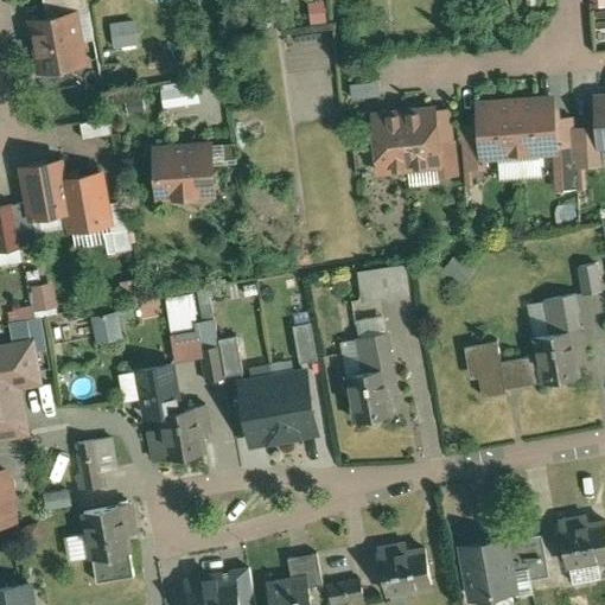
[(86,0),(43,0),(46,19),(75,14),(75,16),(89,13),(86,0)]
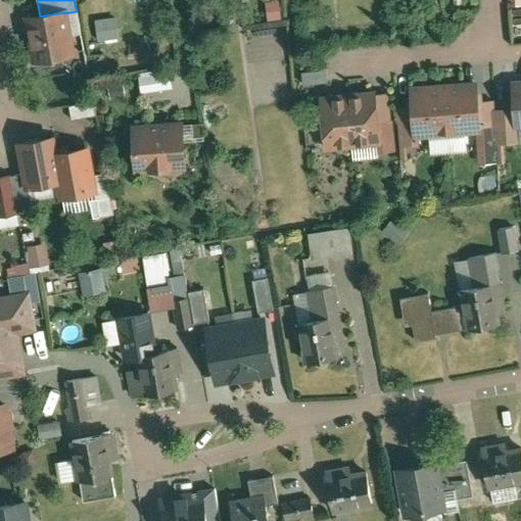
[(40,16),(28,19),(35,62),(72,55),(64,13),(64,12),(40,16)]
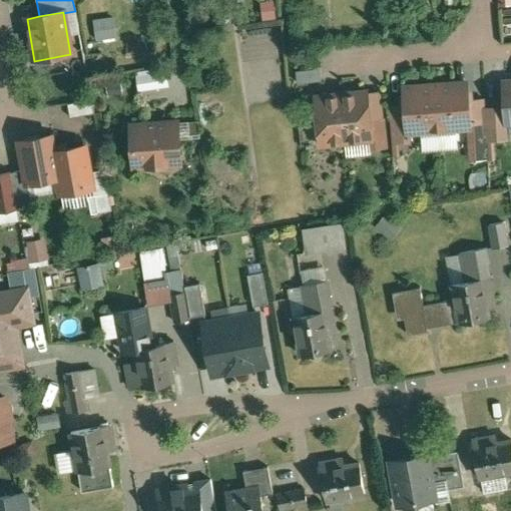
[(161,89),(160,70),(129,72),(130,91),(161,89)]
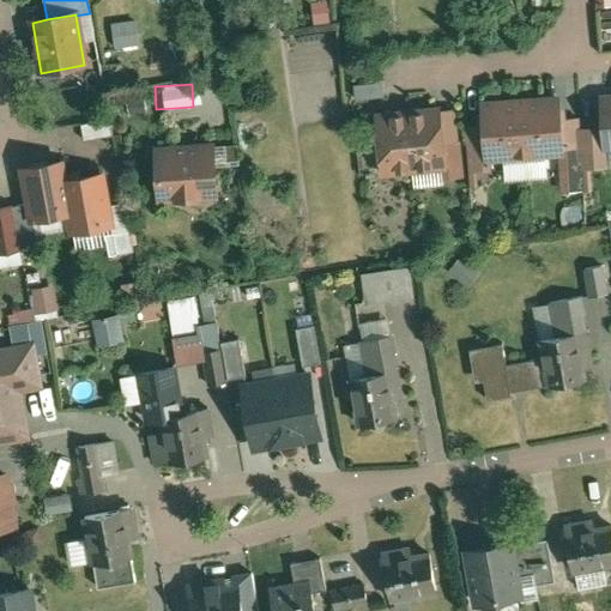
[(346,98),(379,96),(377,84),(346,86),(346,98)]
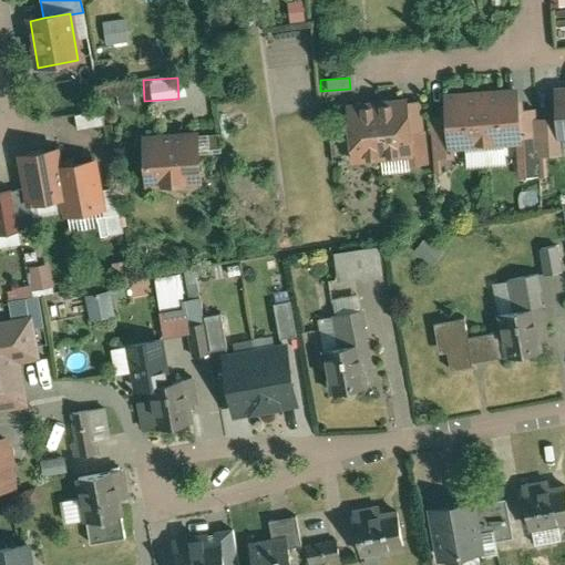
[(515,93),(480,95),(484,150),(499,149),(504,141),(517,140),(519,140),(516,113),(515,93)]
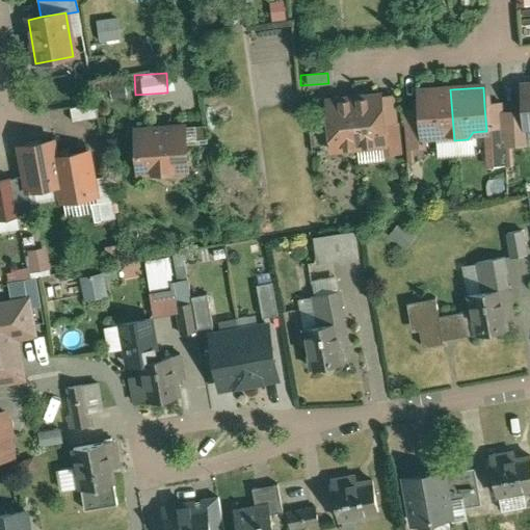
[(450,89),(418,93),(419,111),(421,136),(422,136),(433,135),(440,141),(454,140),(450,89)]
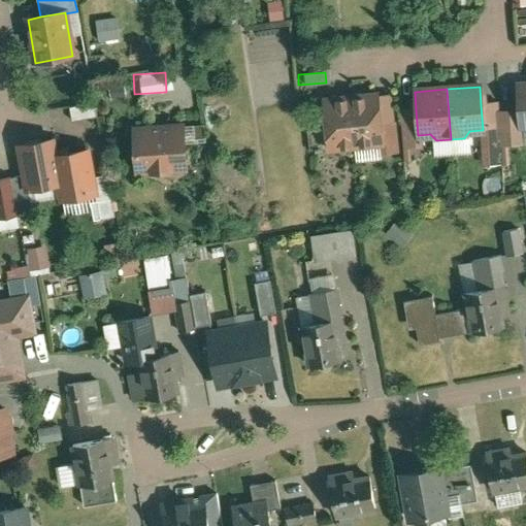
[(376,96),(350,98),(355,146),(381,144),(382,144),(380,125),(377,98),(376,96)]
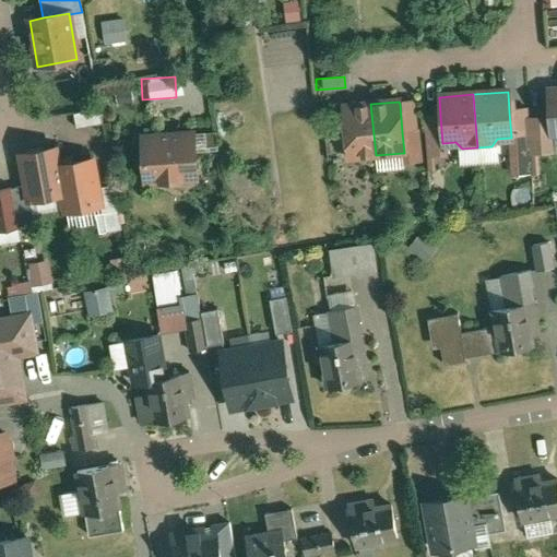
[(412,103),(400,104),(402,132),(415,131),(412,103)]
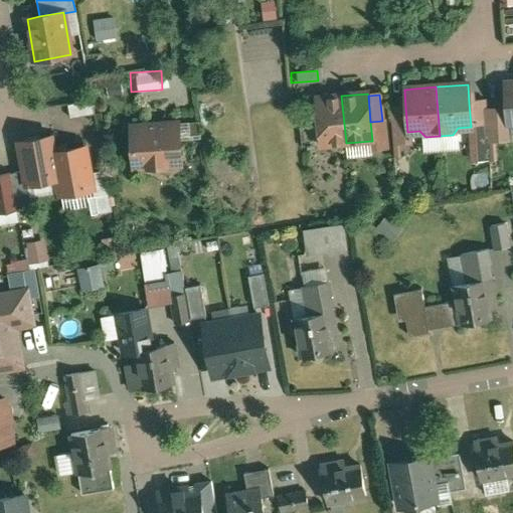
[(341,96),(316,99),(321,146),(346,143),(341,96)]
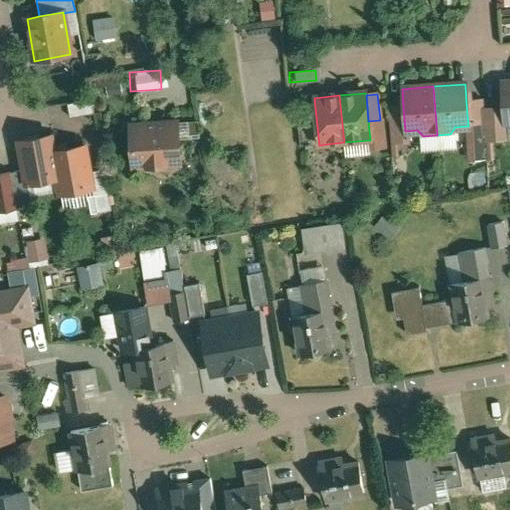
[(482,100),(466,102),(468,126),(467,126),(468,138),(484,136),(483,109),(482,100)]
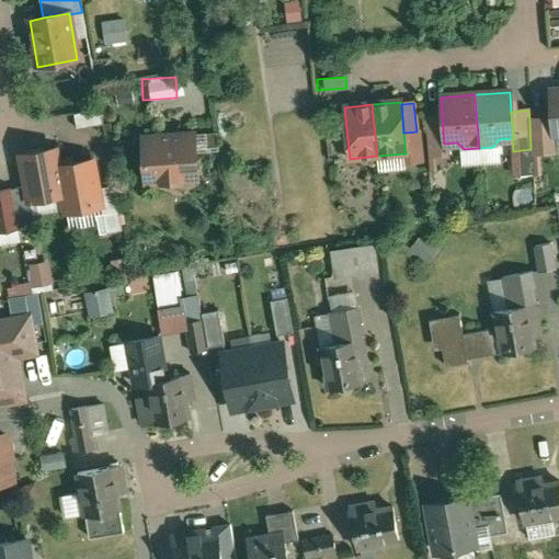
[(100,111),(73,115),(77,130),(102,125),(100,111)]
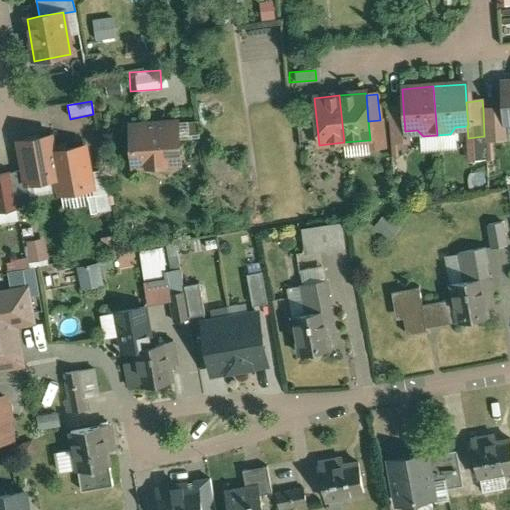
[(403,107),(387,108),(390,144),(407,142),(406,131),(405,131),(403,107)]
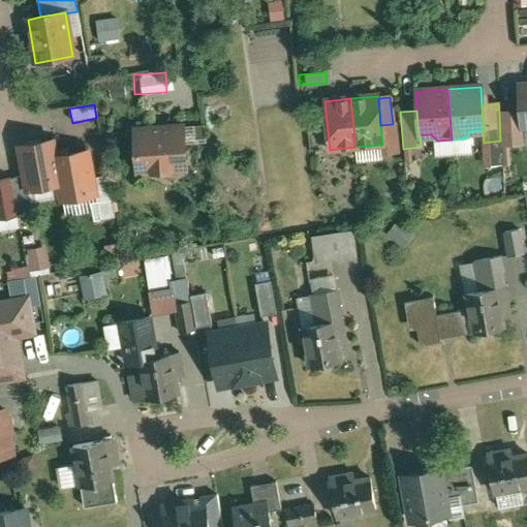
[(520,112),(499,113),(500,141),(500,146),(523,145),(522,128),(521,128),(520,112)]
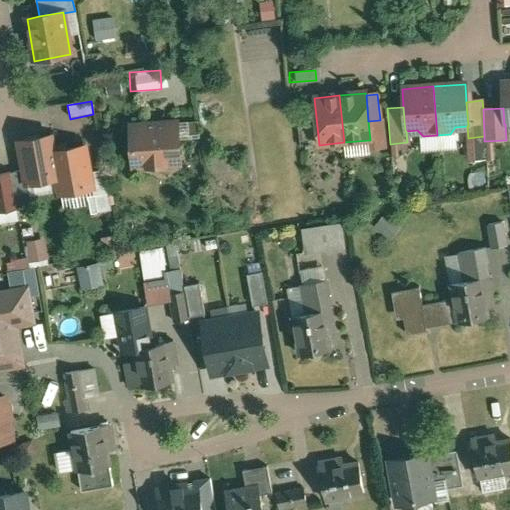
[(380,120),(368,121),(370,140),(369,140),(370,149),(385,148),(382,120),(380,120)]
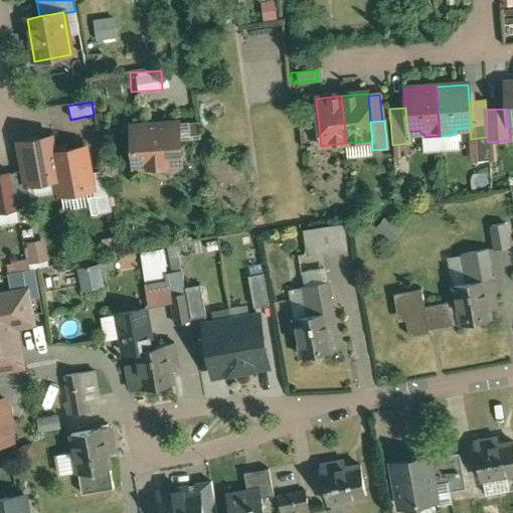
[(178,124),(131,127),(134,168),(181,165),(178,124)]
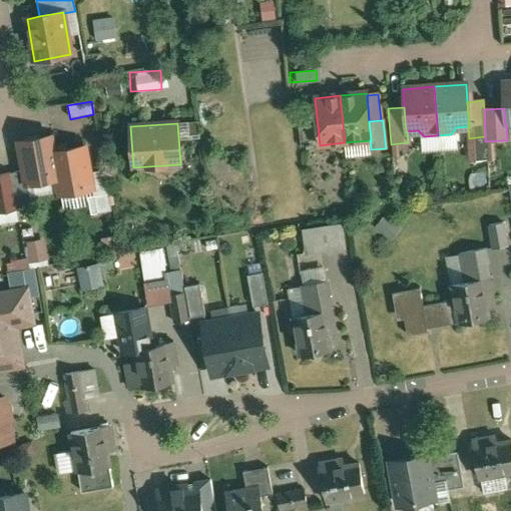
[(19,135),(43,133),(42,125),(19,127),(19,135)]
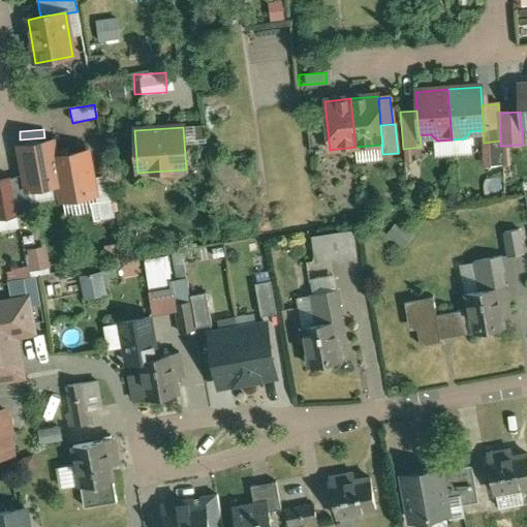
[(53,141),(19,147),(24,177),(27,190),(28,190),(59,184),(60,184),(55,157),(56,157),(53,141)]
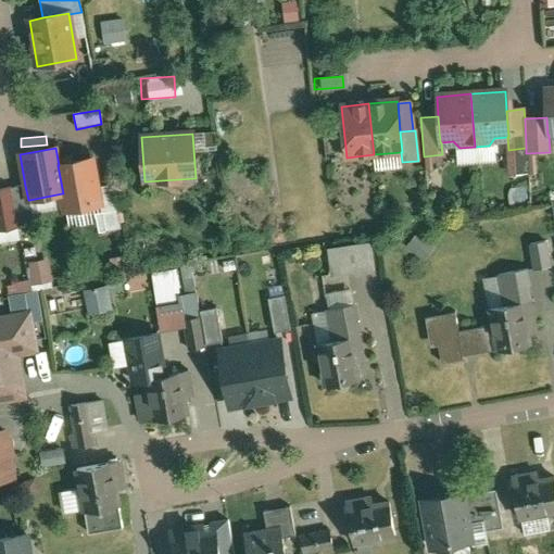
[(59,165),(58,165),(63,193),(62,193),(65,211),(101,204),(92,159),(59,165)]
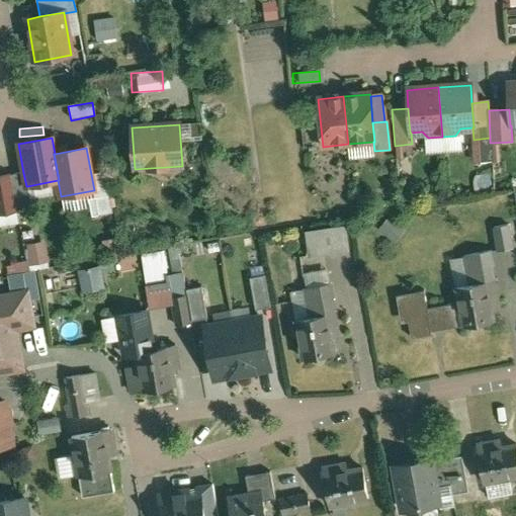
[(23,173),(10,175),(16,211),(31,208),(27,186),(26,186),(23,173)]
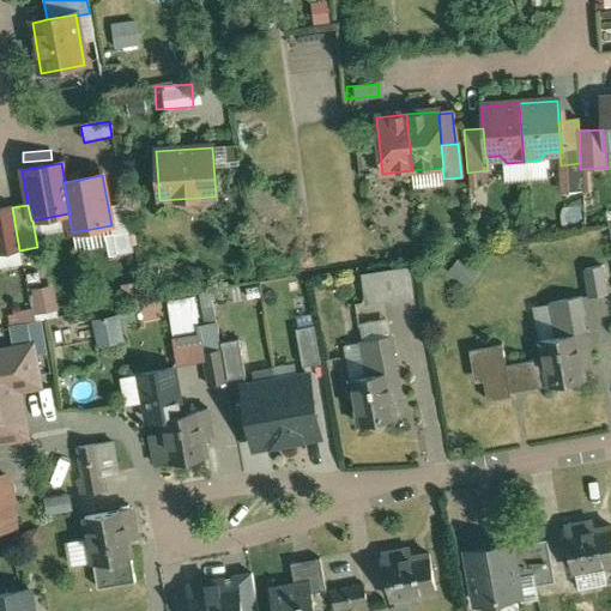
[(12,207),(0,210),(0,254),(19,250),(12,207)]
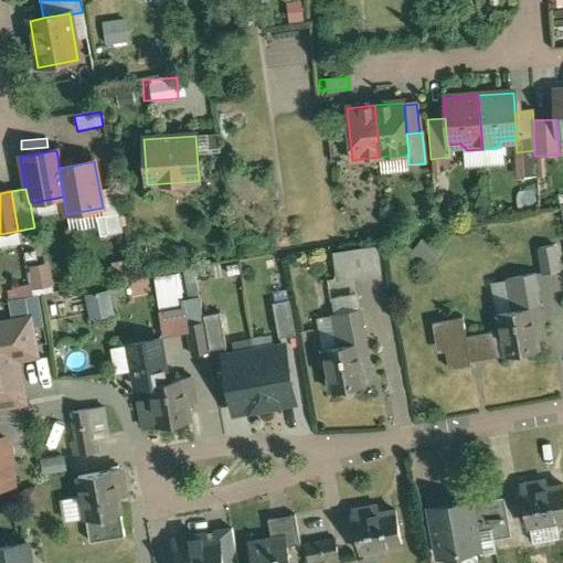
[(119,213),(104,216),(107,236),(123,233),(119,213)]
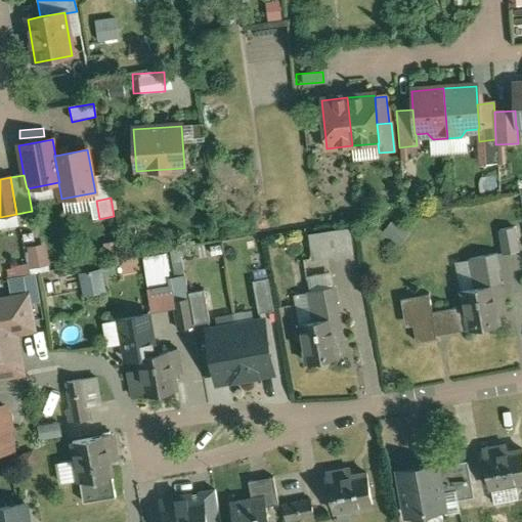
[(387,220),(378,233),(395,245),(404,231),(387,220)]
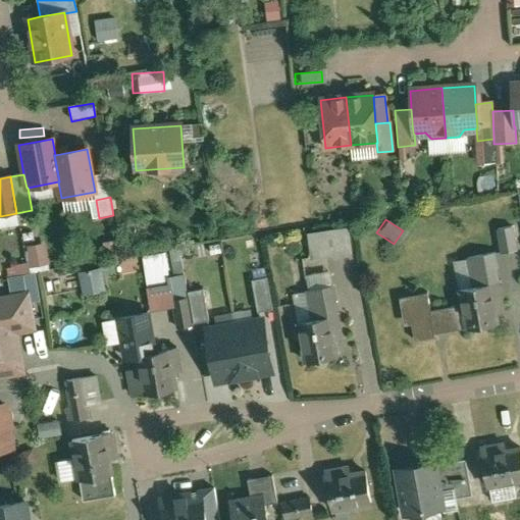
[(510,228),(497,230),(501,254),(514,251),(510,228)]
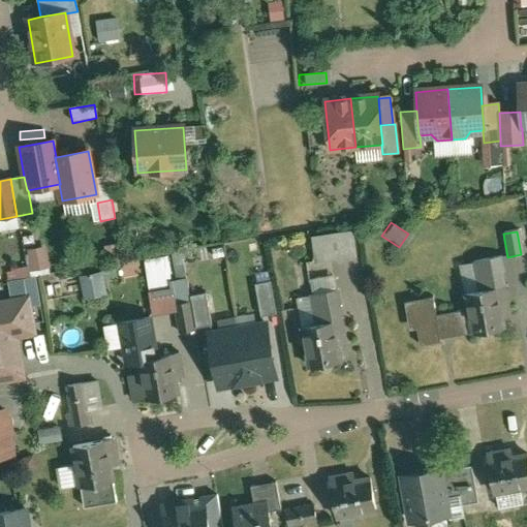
[(352,233),(312,238),(316,262),(355,256),(352,233)]
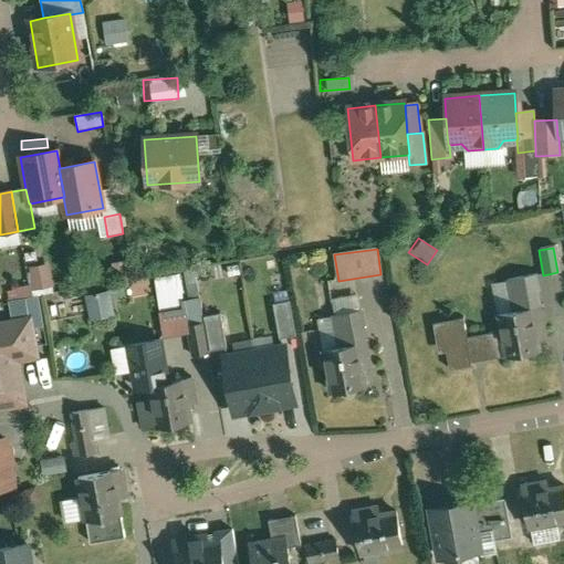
[(21,268),(24,286),(1,290),(2,298),(49,291),(44,264),(21,268)]
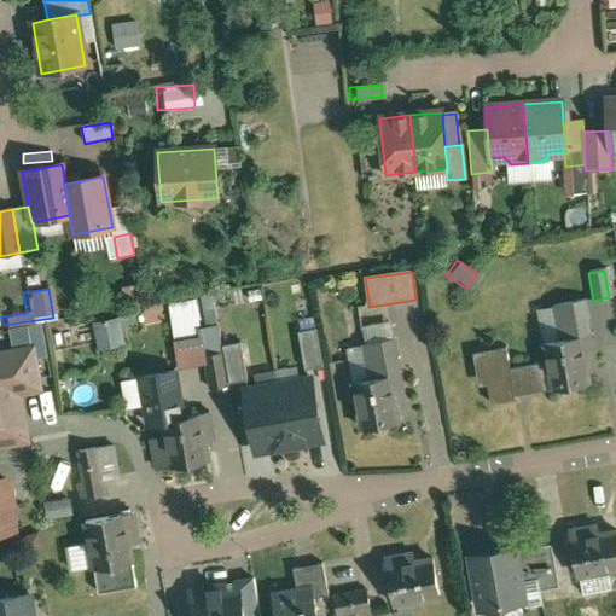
[(190,301),(163,303),(167,338),(193,336),(190,301)]
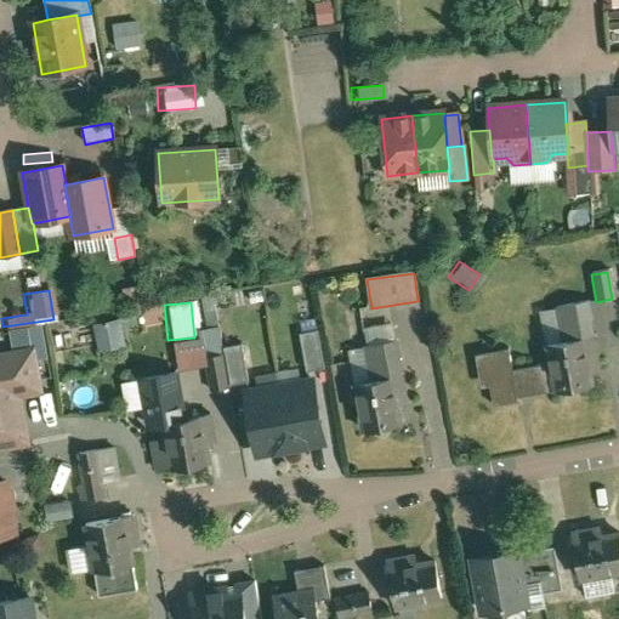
[(586,302),(557,307),(563,342),(546,346),(550,363),(555,391),(555,392),(591,386),(589,367),(596,365),(588,319),(590,318),(586,302)]
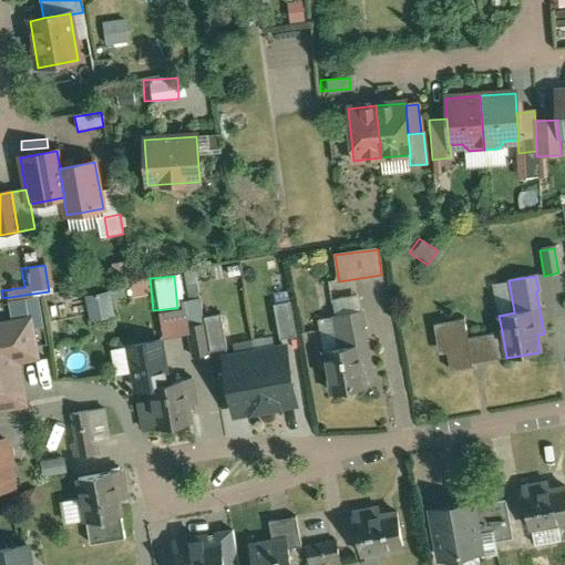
[(79,297),(84,322),(109,317),(102,291),(79,297)]
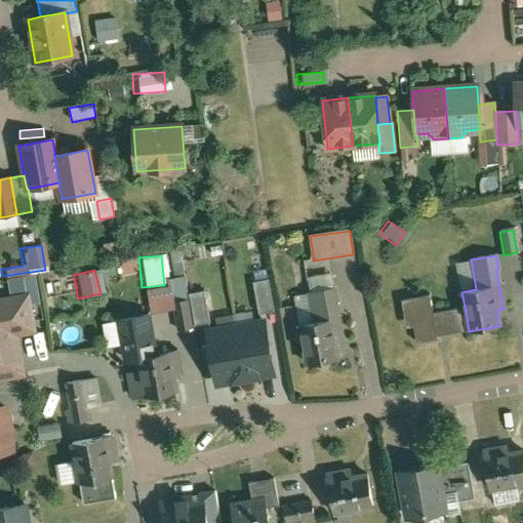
[(167,300),(183,298),(178,276),(163,279),(167,300)]
